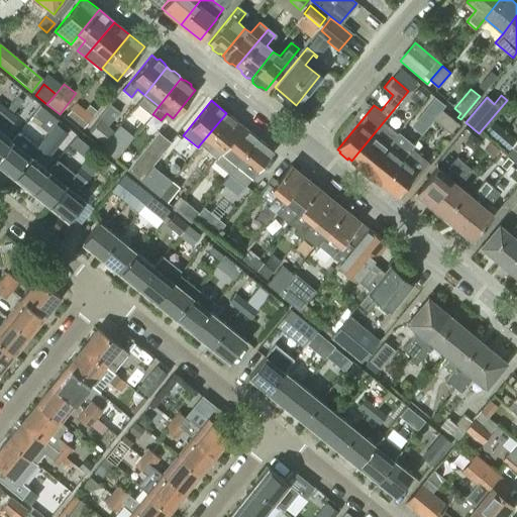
[(431,121),(444,106),(436,100),(423,115),(431,121)]
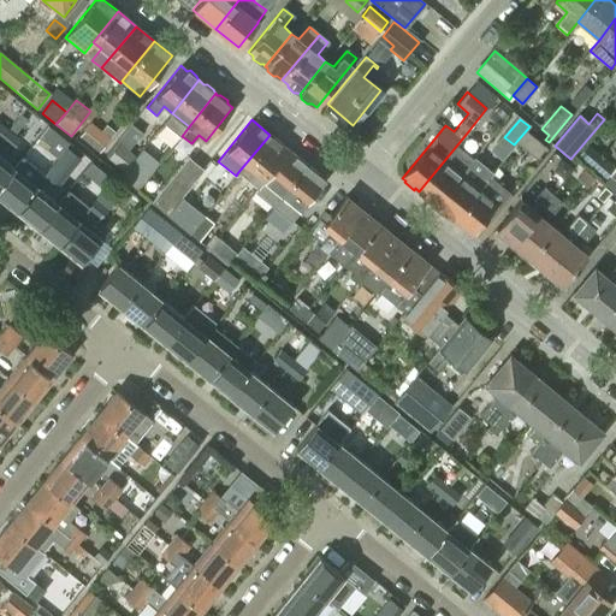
[(94,148),(104,136),(92,126),(82,138),(94,148)]
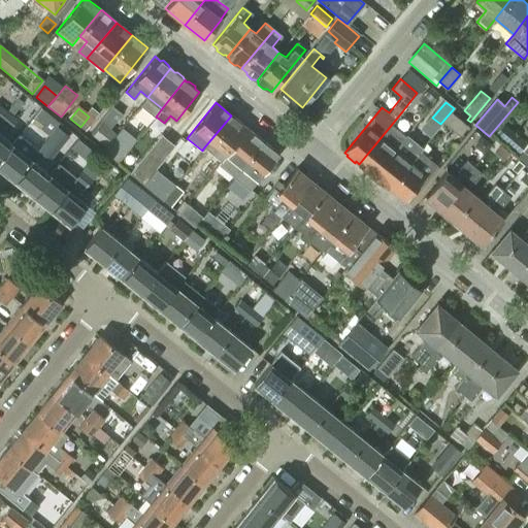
[(59,123),(41,109),(32,120),(41,127),(39,129),(47,136),(59,123)]
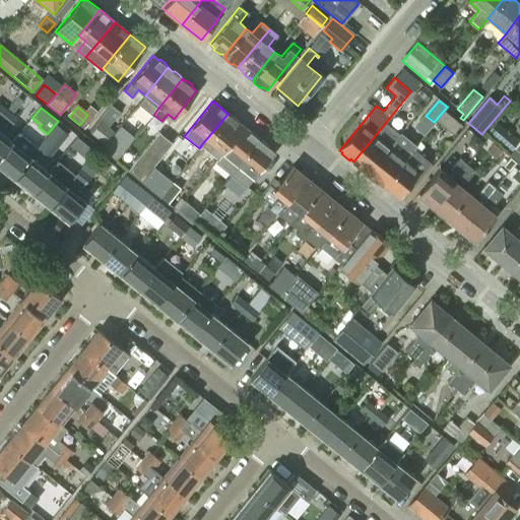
[(0,117),(10,126),(16,118),(5,110),(0,116),(0,117)]
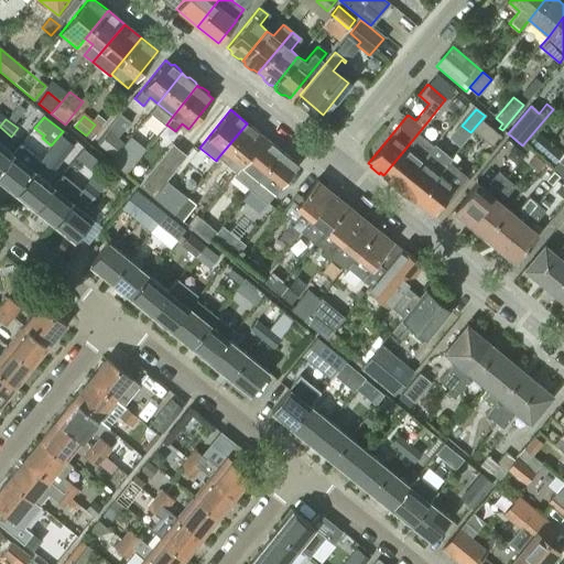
[(399,188),(422,161),(413,153),(436,125),(430,119),(383,175),(399,188)]
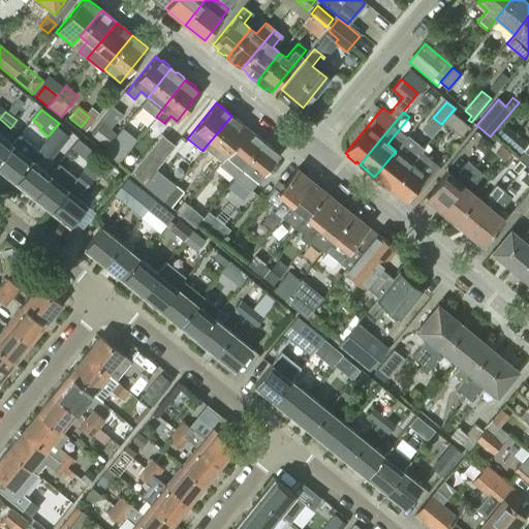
[(468,127),(452,114),(443,123),(460,136),(468,127)]
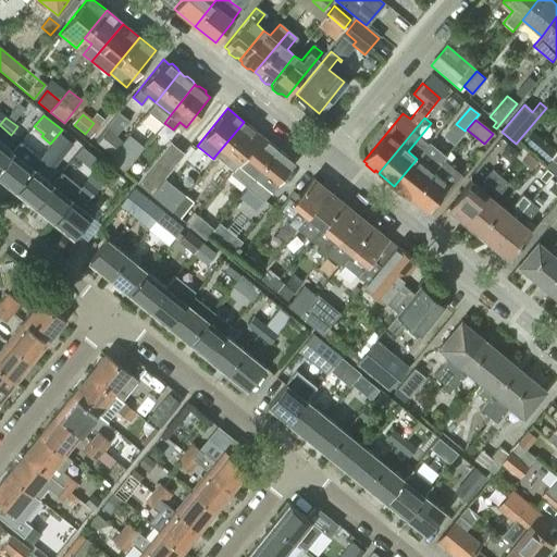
[(232,171),(260,135),(244,122),(214,157),(232,171)]
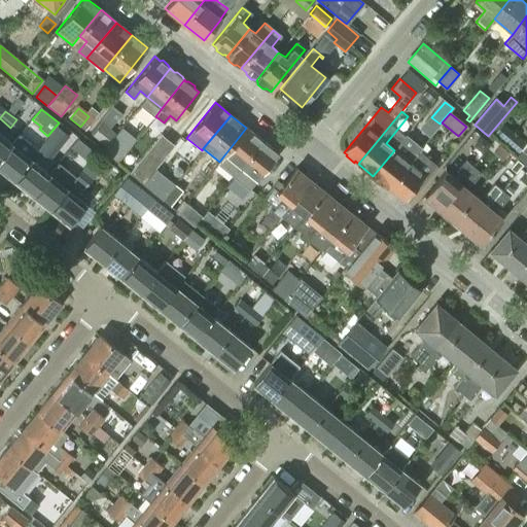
[(114,134),(108,129),(101,123),(92,135),(105,145),(114,134)]
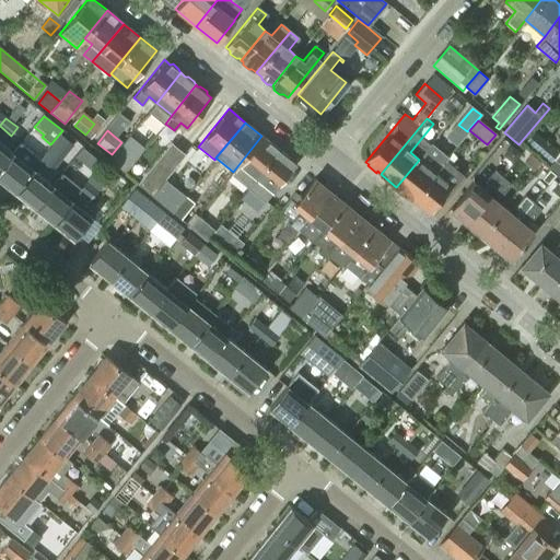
[(61,133),(50,148),(61,156),(72,142),(61,133)]
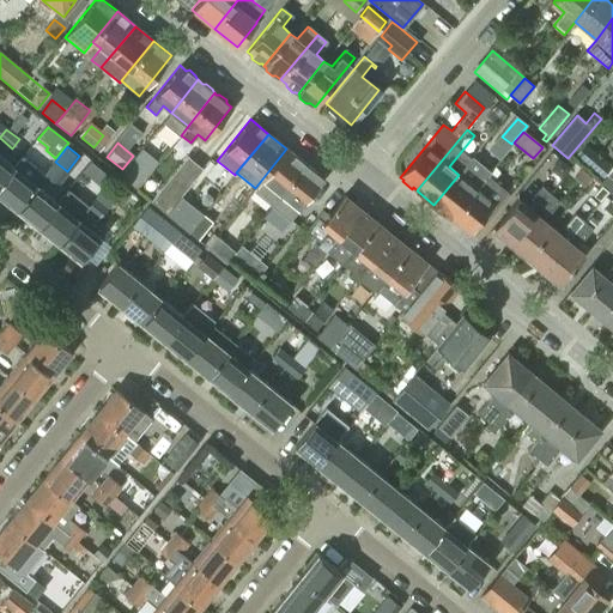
[(271,206),(305,164),(286,149),(255,188),(253,190),(271,206)]
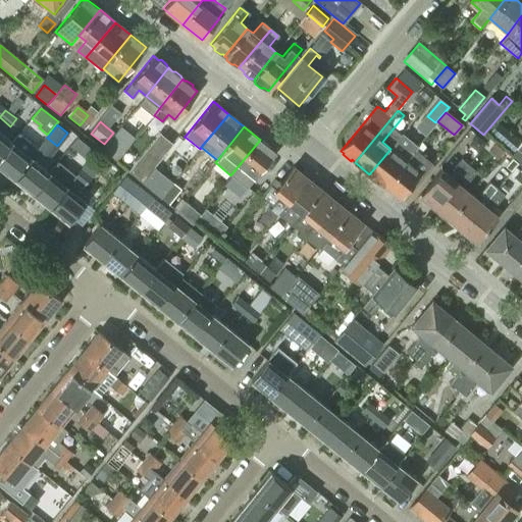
[(384,186),(414,150),(427,133),(421,127),(398,155),(390,149),(369,174),(384,186)]
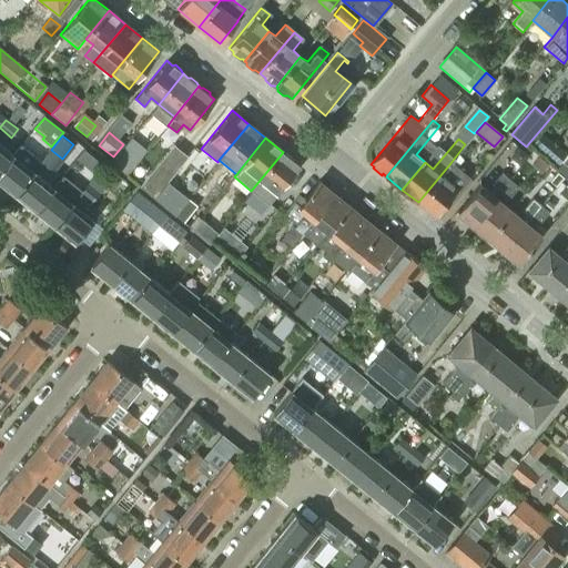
[(127,175),(141,156),(125,144),(111,162),(127,175)]
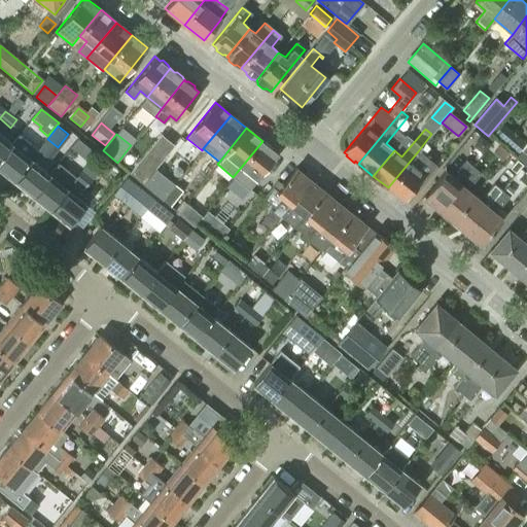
[(154,169),(173,145),(160,134),(129,172),(143,183),(154,169)]
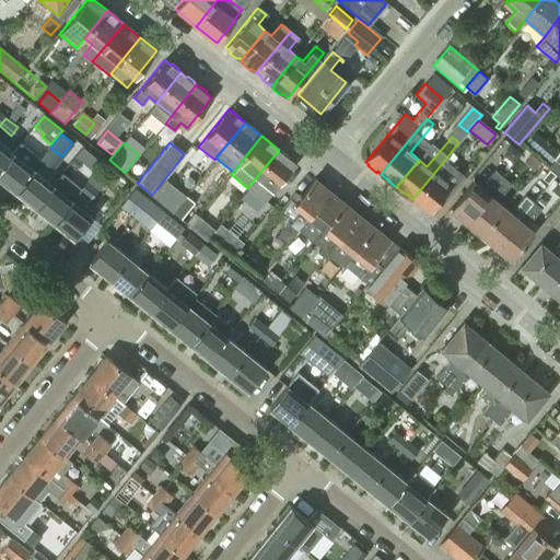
[(0,166),(12,153),(0,143),(0,166)]
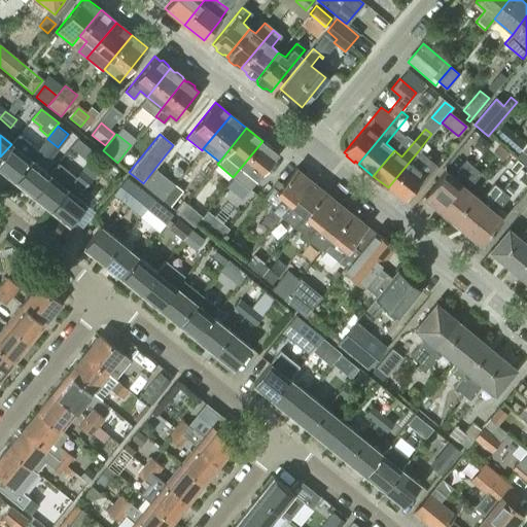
[(492,143),(486,138),(480,144),(487,150),(492,143)]
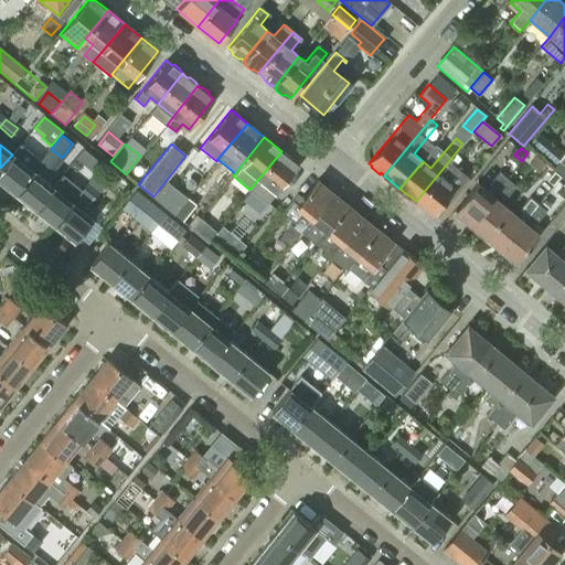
[(266,203),(298,164),(281,151),(249,190),(266,203)]
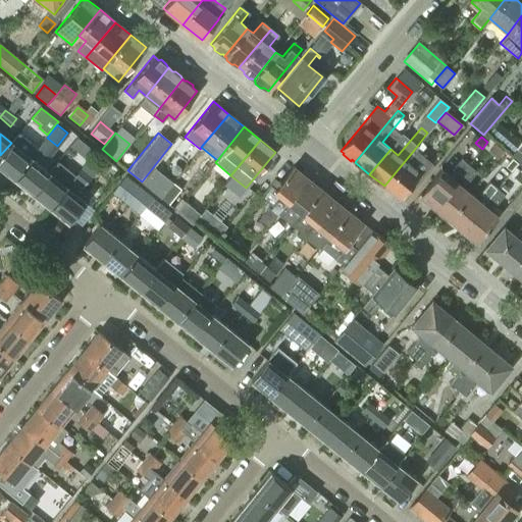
[(501,153),(487,142),(482,149),(496,160),(501,153)]
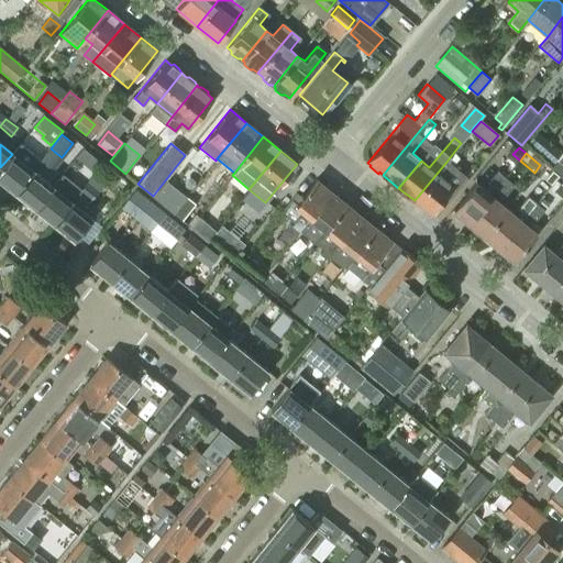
[(562,153),(550,169),(560,178),(562,174),(562,153)]
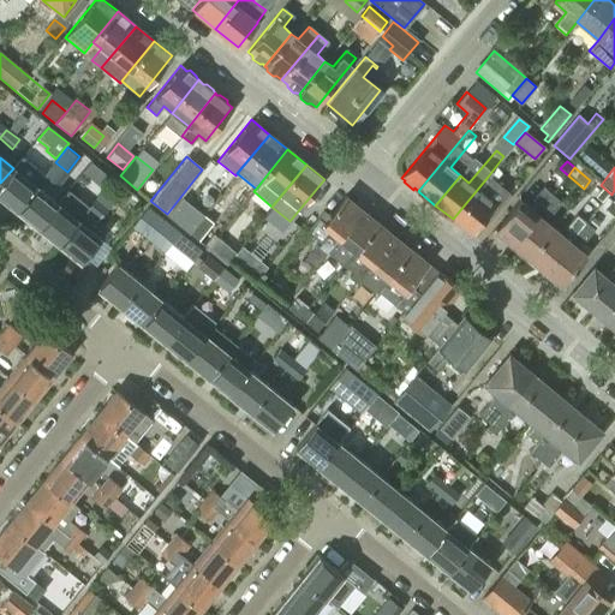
[(0,196),(16,209),(35,185),(13,168),(0,183),(0,196)]
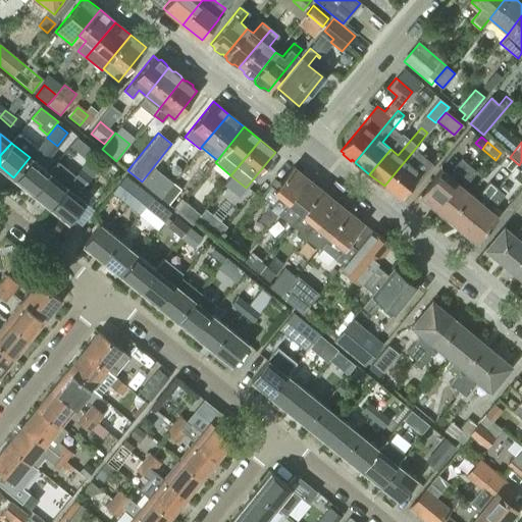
[(417,180),(430,163),(414,150),(384,186),(386,188),(385,189),(394,196),(395,194),(398,197),(410,181),(417,180)]
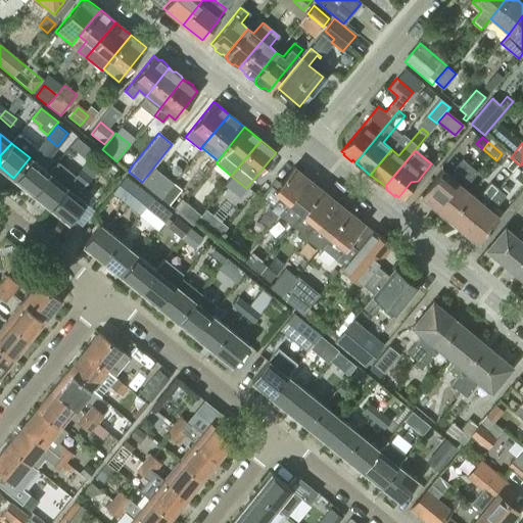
[(32,192),(48,173),(30,157),(13,178),(32,192)]
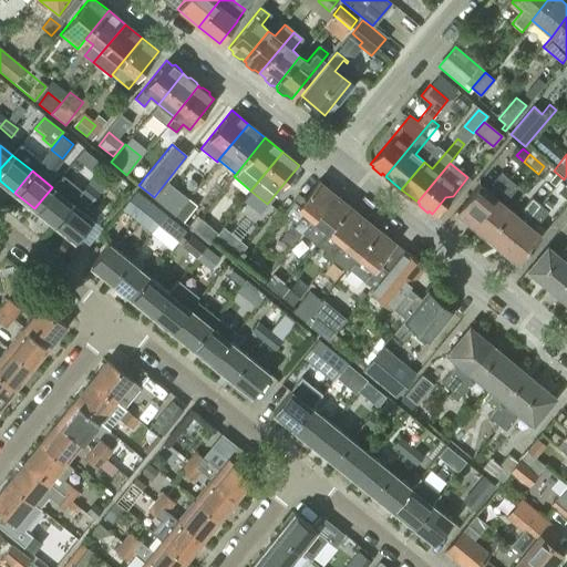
[(455,213),(471,225),(508,181),(500,174),(491,186),(494,188),(490,194),(478,185),(455,213)]
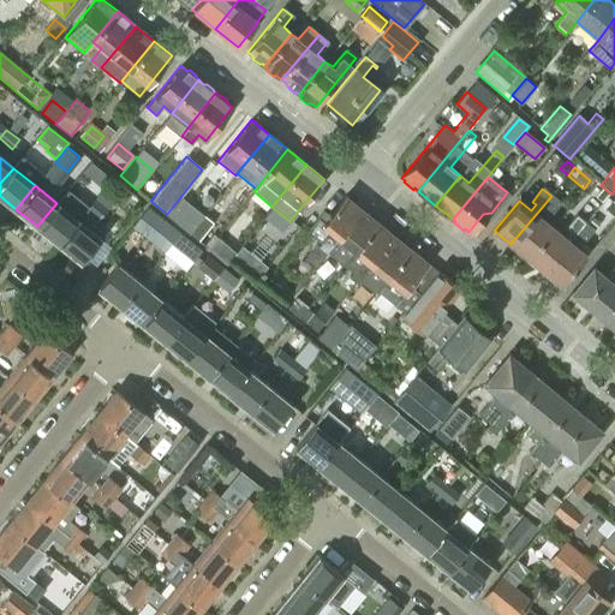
[(327,251),(362,209),(345,196),(322,224),(330,231),(317,246),(316,245),(305,258),(315,267),(327,251)]
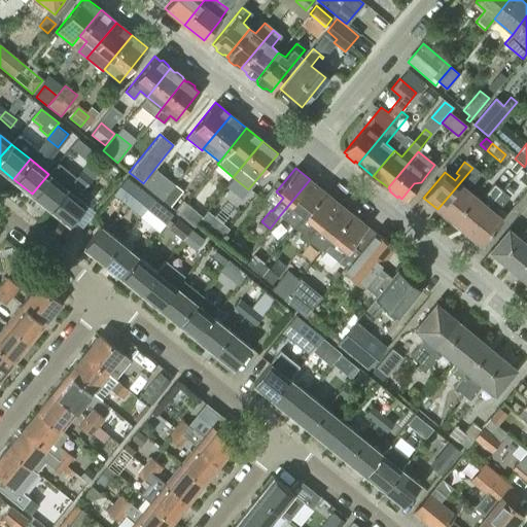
[(452,221),(473,195),(463,186),(467,182),(470,184),(480,174),(472,168),(437,209),(452,221)]
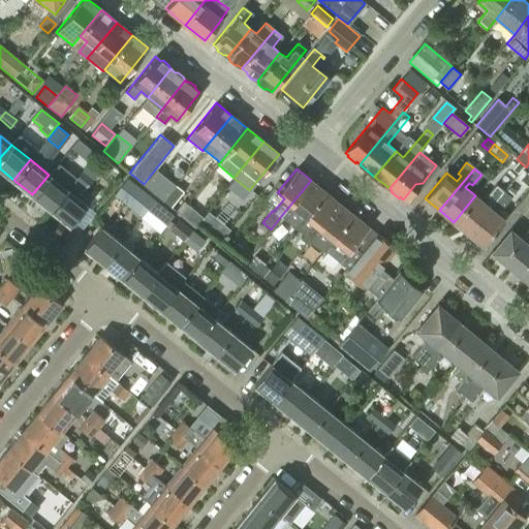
[(164,197),(175,186),(155,169),(144,184),(143,185),(162,201),(164,197)]
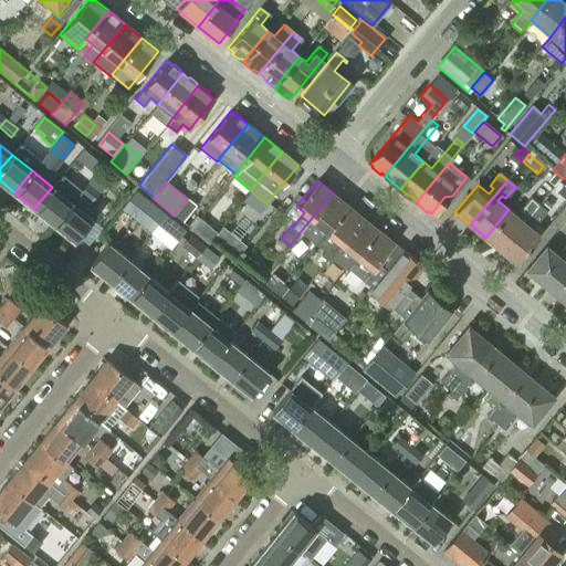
[(97,194),(86,184),(80,192),(91,202),(97,194)]
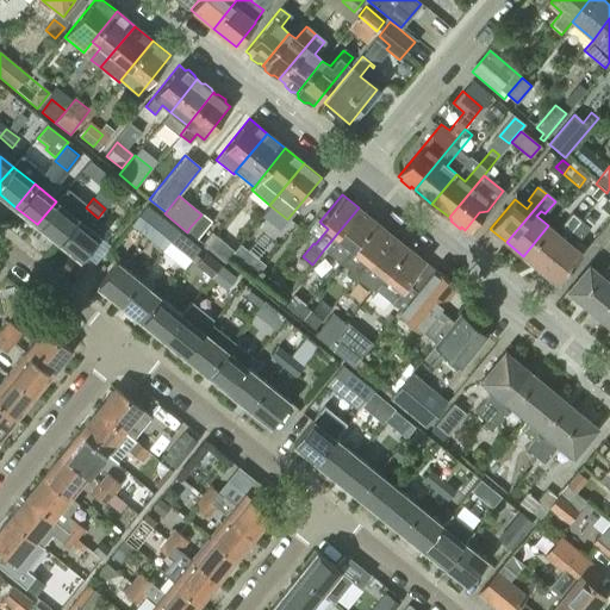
[(58,242),(78,219),(56,201),(37,224),(58,242)]
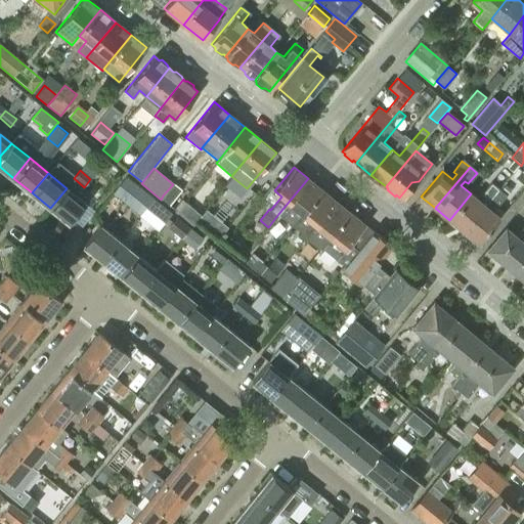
[(125,176),(113,192),(139,214),(153,199),(125,176)]
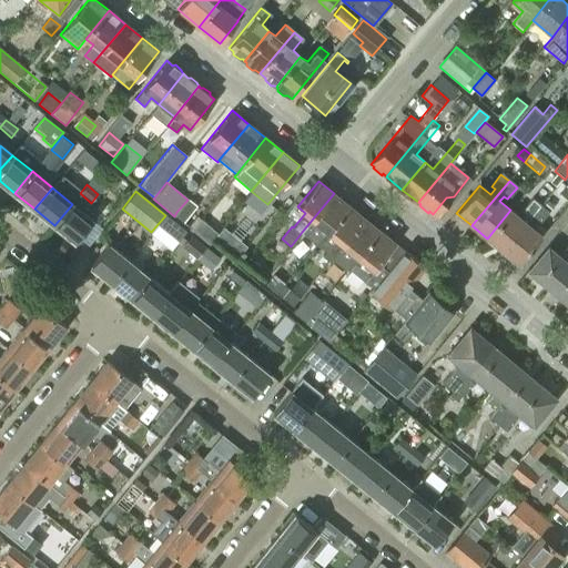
[(317,244),(350,205),(334,193),(302,232),(317,244)]
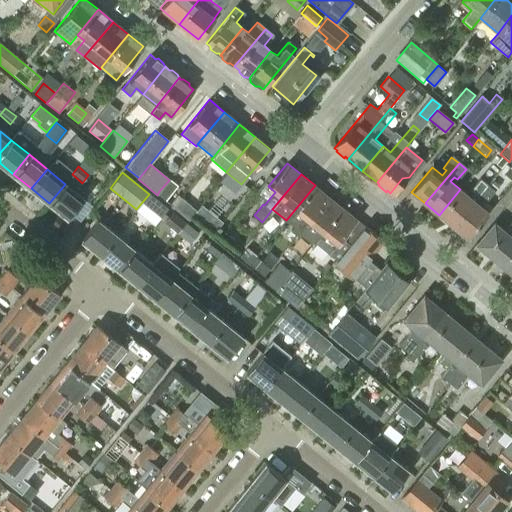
[(453,226),(487,185),(479,179),(470,190),(474,193),(470,198),(460,189),(439,215),(453,226)]
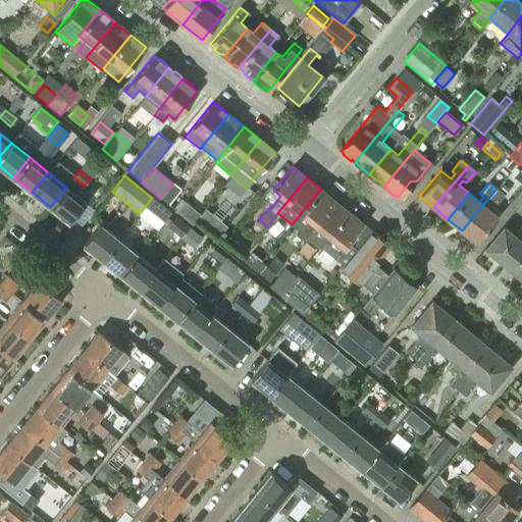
[(170,202),(180,190),(172,184),(162,195),(170,202)]
